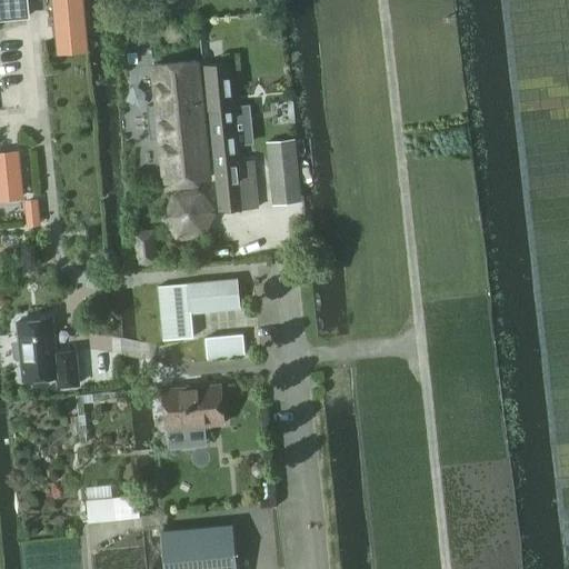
[(0,0),(0,19),(27,17),(25,0),(0,0)]
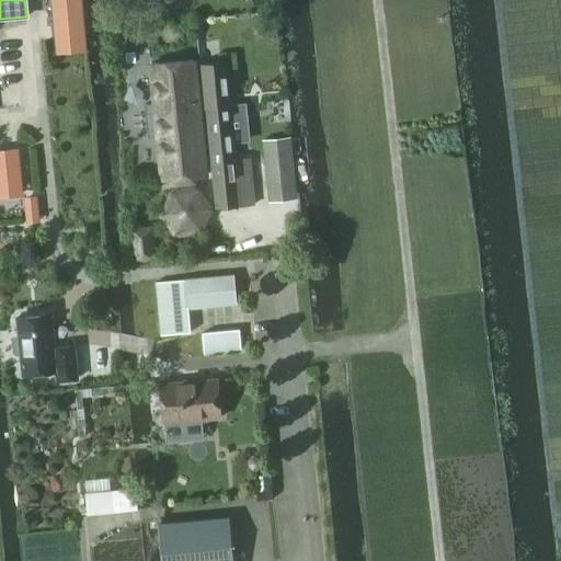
[(81,8),(53,10),(56,42),(84,39),(81,8)]
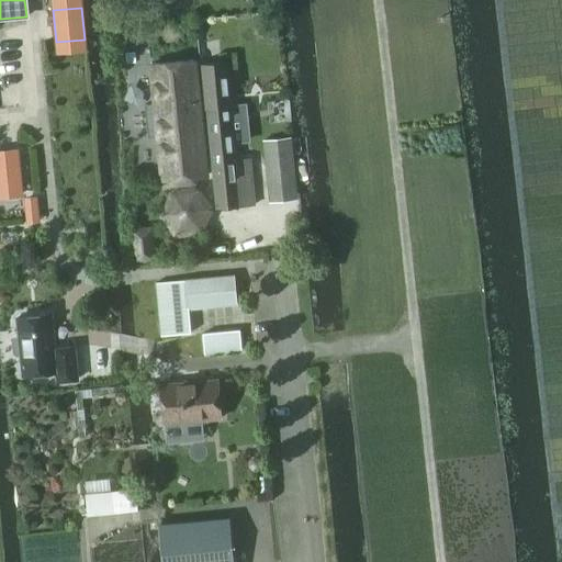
[(155,103),(145,104),(148,137),(159,136),(163,179),(163,180),(173,179),(194,178),(205,177),(205,176),(193,60),(152,64),(155,103)]
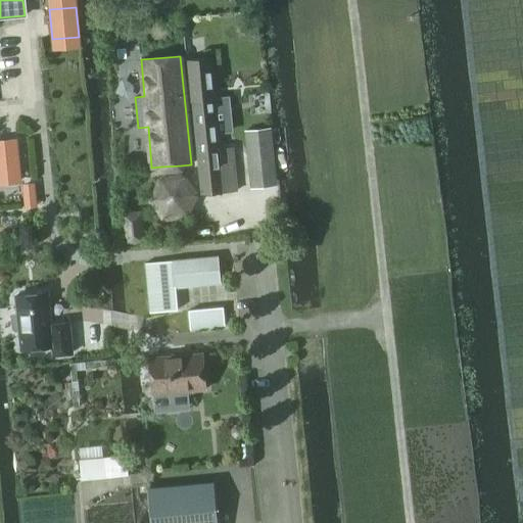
[(189,61),(202,195),(235,191),(230,148),(219,149),(214,105),(208,59),(189,61)]
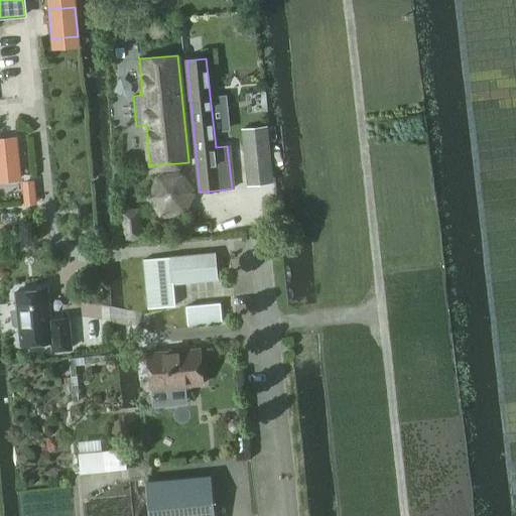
[(266,127),(241,129),(245,166),(270,164),(266,127)]
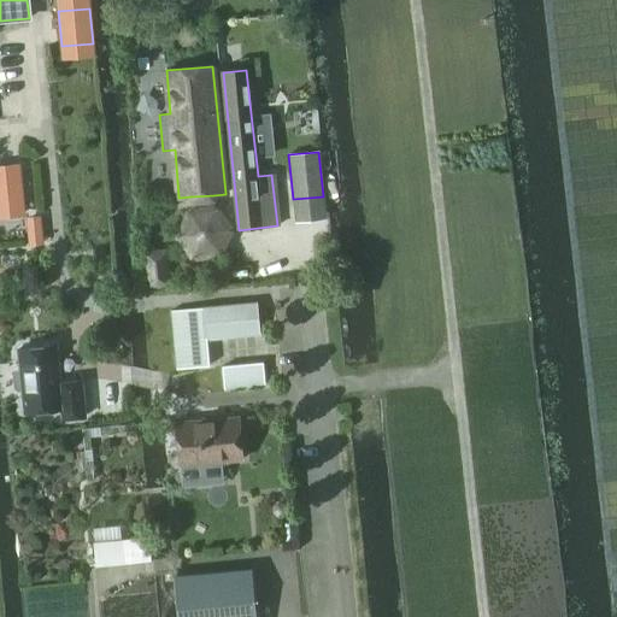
[(0,166),(0,216),(23,213),(17,165),(0,166)]
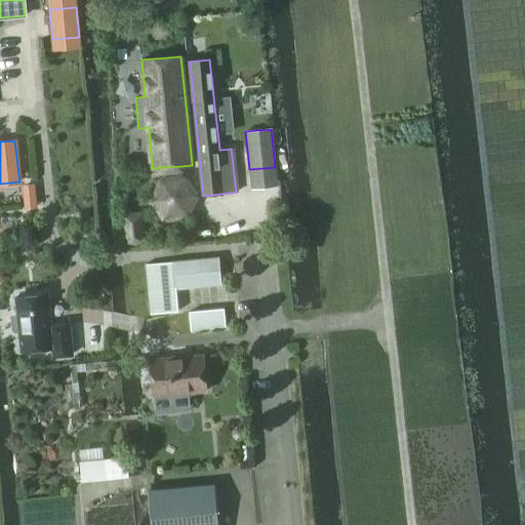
[(26,207),(35,206),(33,186),(24,187),(26,207)]
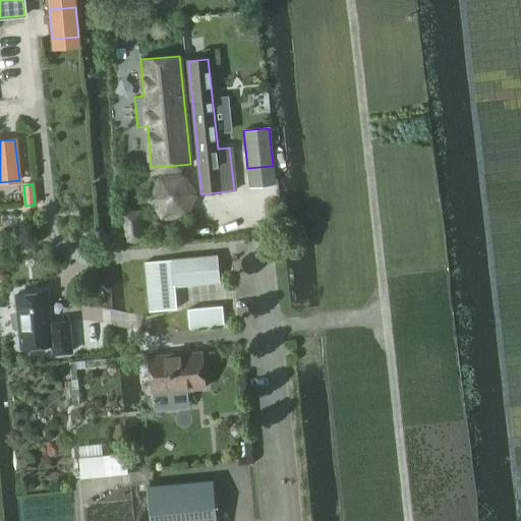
[(139,212),(123,214),(125,241),(142,240),(139,212)]
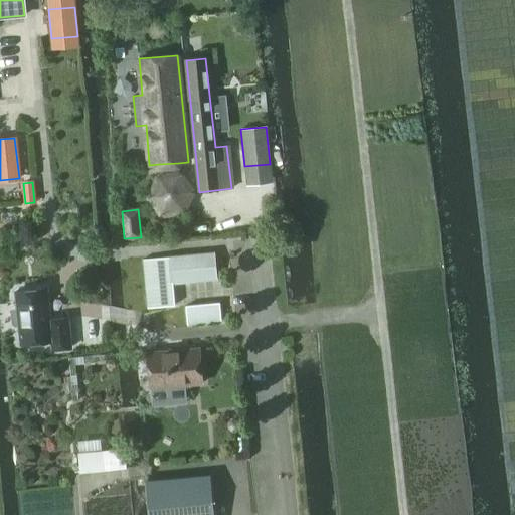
[(142,259),(146,308),(174,306),(172,284),(217,280),(215,252),(142,259)]
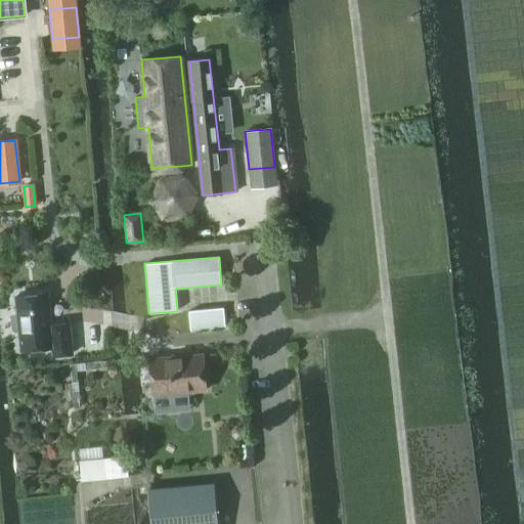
[(14,314),(11,317),(13,329),(15,332),(19,331),(22,350),(52,347),(53,355),(72,353),(69,323),(50,324),(47,293),(15,296),(17,314),(14,314)]
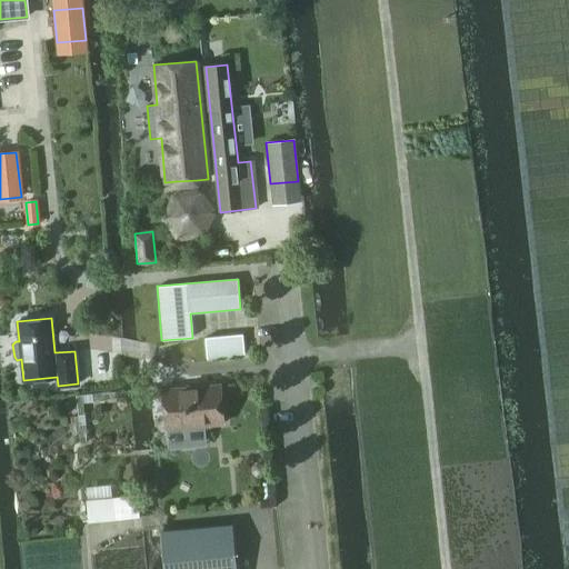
[(203,338),(206,360),(245,357),(242,335),(203,338)]
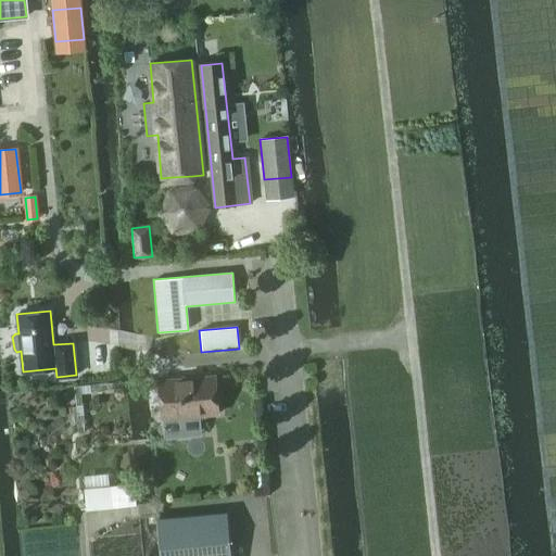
[(154,383),(158,420),(214,415),(211,378),(154,383)]
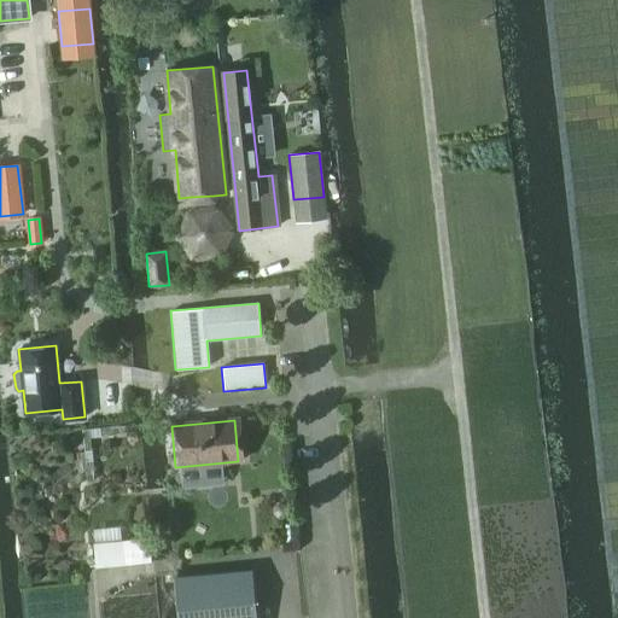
[(277,503),(274,511),(279,517),(286,516),(289,509),(285,503),(277,503)]
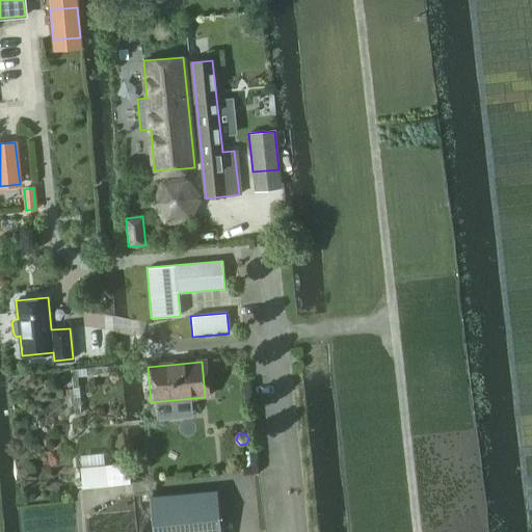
[(79,468),(81,488),(131,484),(129,463),(79,468)]
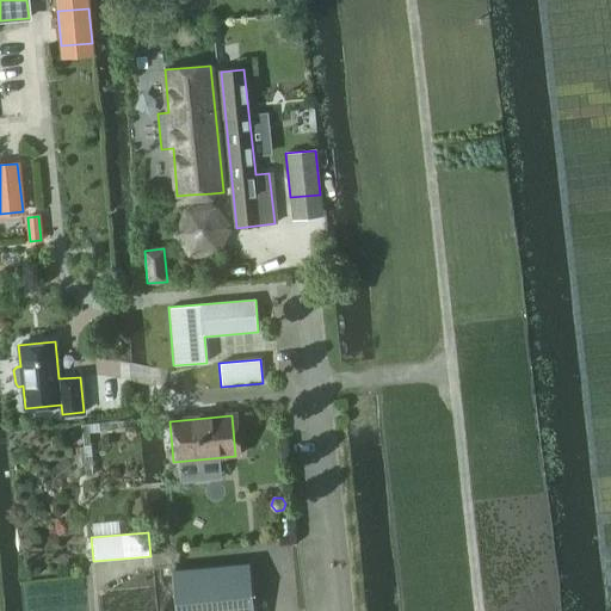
[(168,572),(172,610),(248,610),(245,565),(168,572)]
